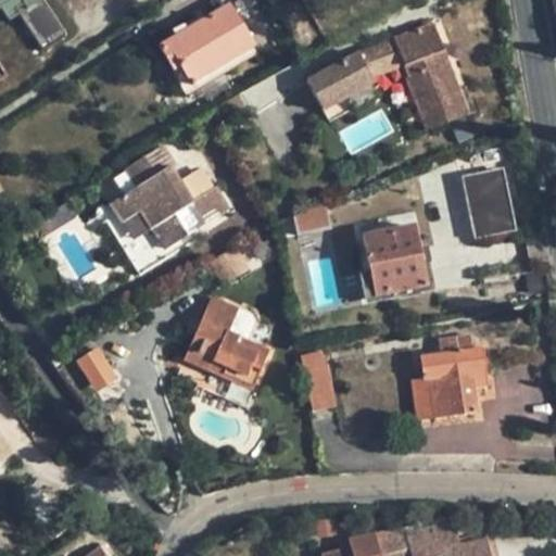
[(0,0),(0,11),(13,2),(22,14),(32,8),(41,0),(0,0)]
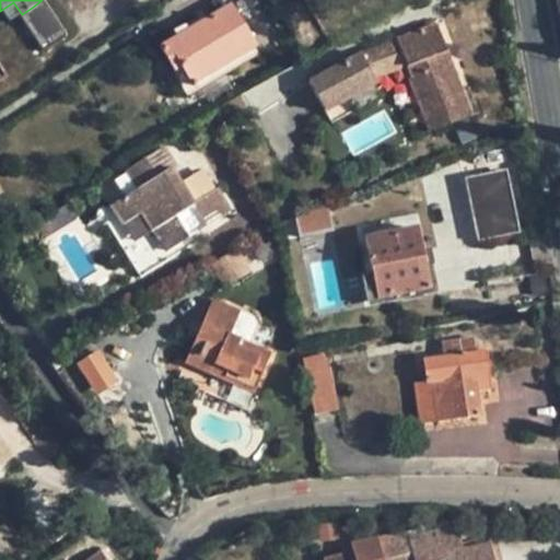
[(0,11),(0,33),(33,10),(32,8),(22,14),(13,2),(0,11)]
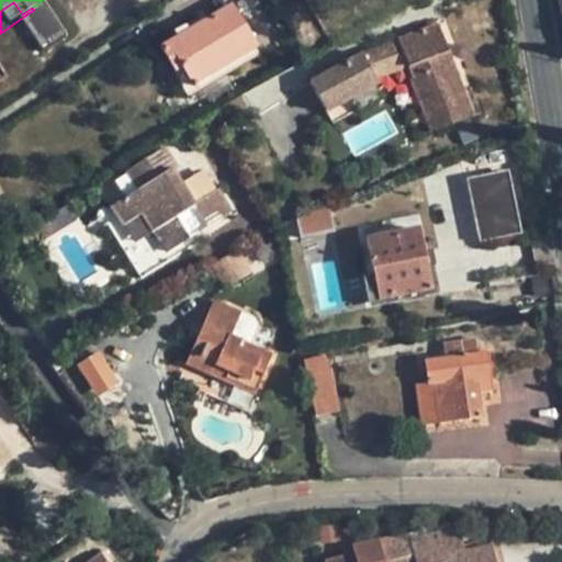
[(231,4),(159,47),(175,72),(182,67),(192,87),(257,47),(231,4)]
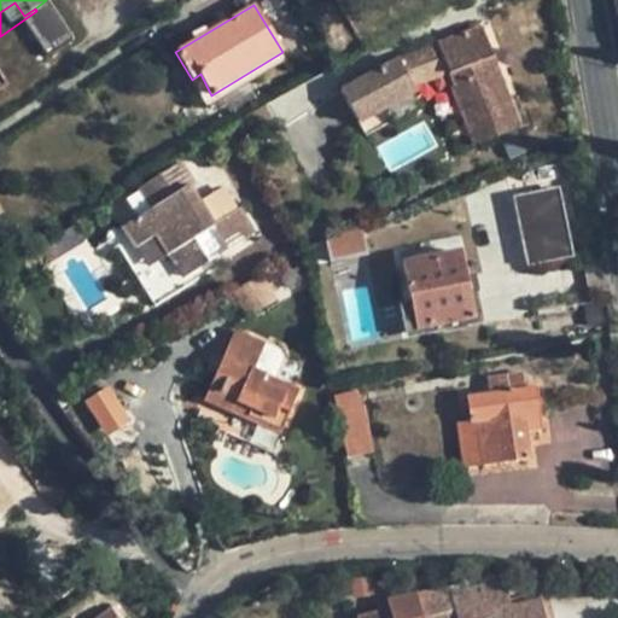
[(472,146),(519,129),(481,28),(478,21),(459,27),(462,34),(438,44),(449,74),(454,87),(450,88),(472,146)]
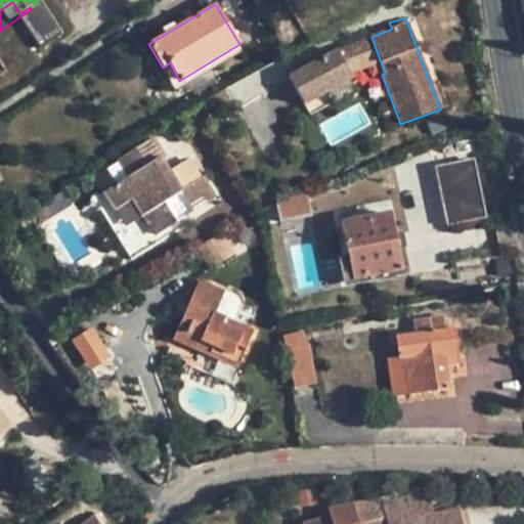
[(381,62),(372,37),(338,49),(351,74),(381,62)]
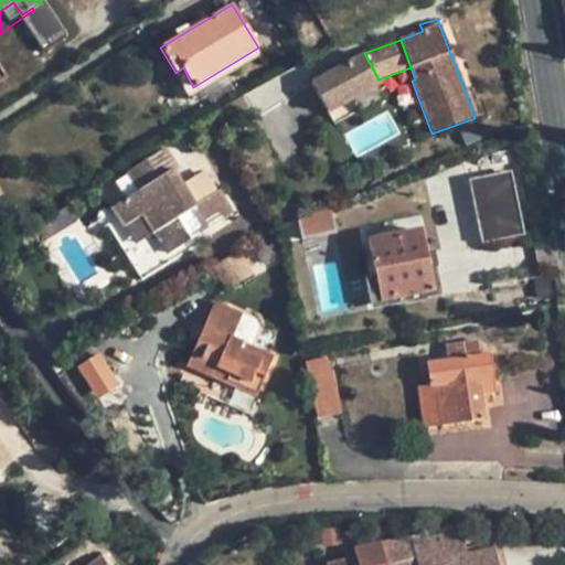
[(379,80),(364,53),(310,83),(328,115),(381,85),(379,80)]
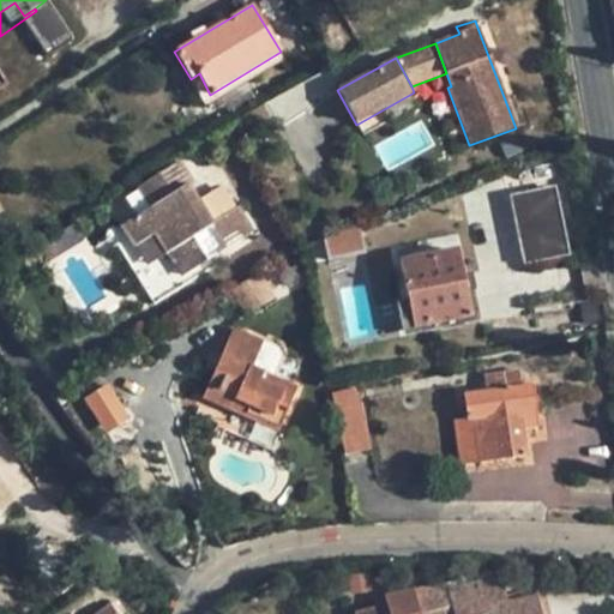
[(149,208),(120,227),(134,247),(152,235),(166,256),(187,242),(202,265),(254,232),(238,206),(235,209),(212,223),(198,200),(187,184),(193,181),(179,158),(136,186),(149,208)]
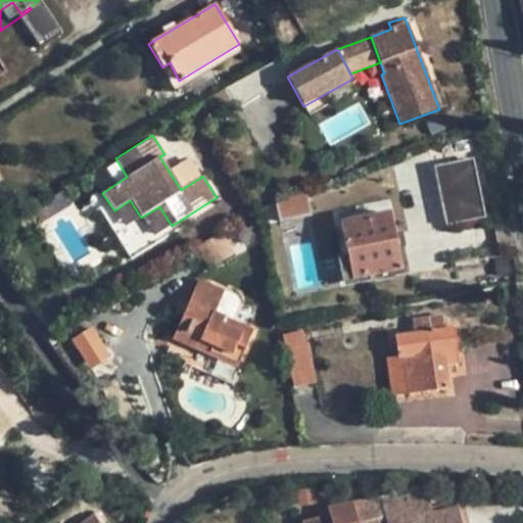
[(480,217),(472,160),(438,165),(445,221),(480,217)]
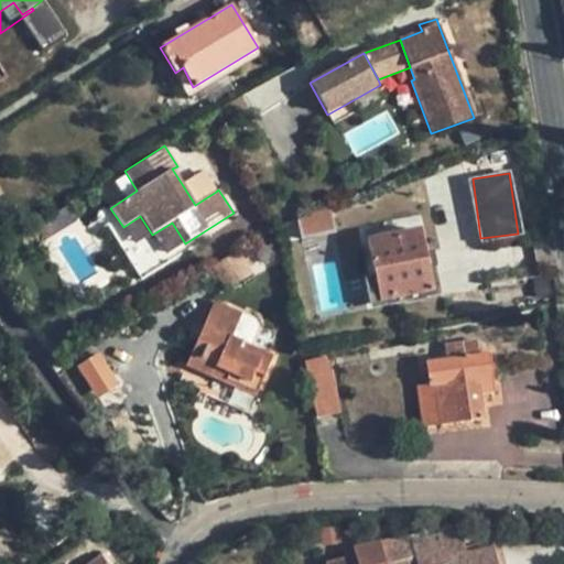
[(335,213),(323,216),(325,224),(337,219),(335,213)]
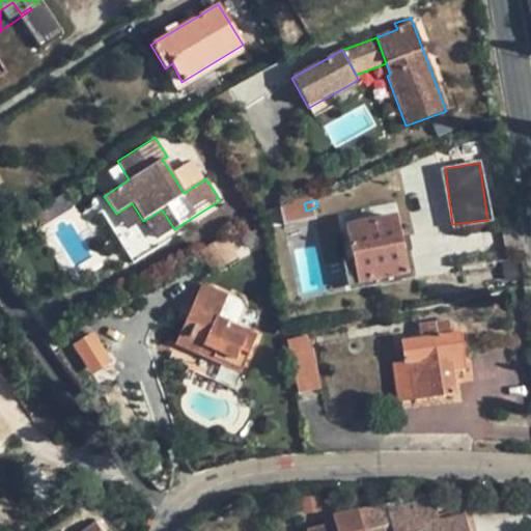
[(306,211),(304,203),(284,211),(289,225),(309,219),(306,211)]
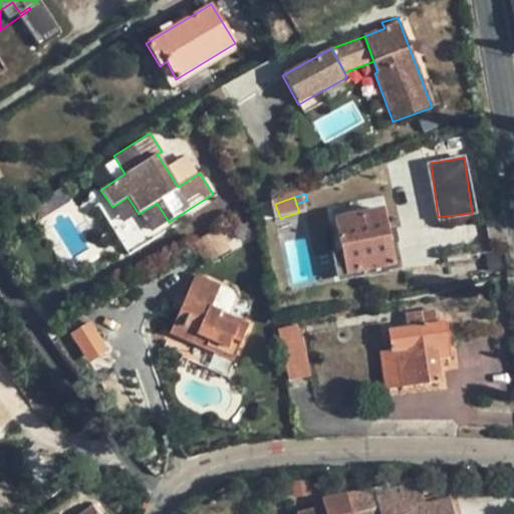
[(389,263),(382,231),(377,210),(333,218),(340,250),(344,271),(389,263)]
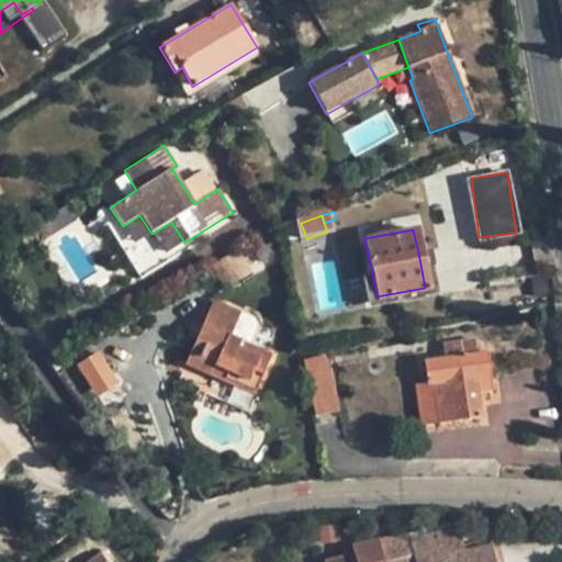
[(226,290),(253,273),(238,249),(212,266),(226,290)]
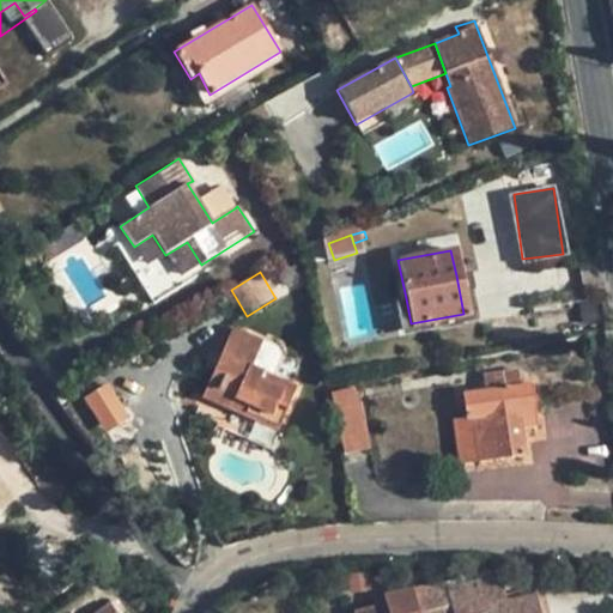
[(472,273),(456,275),(463,314),(466,325),(479,321),(472,291),(474,291),(472,273)]
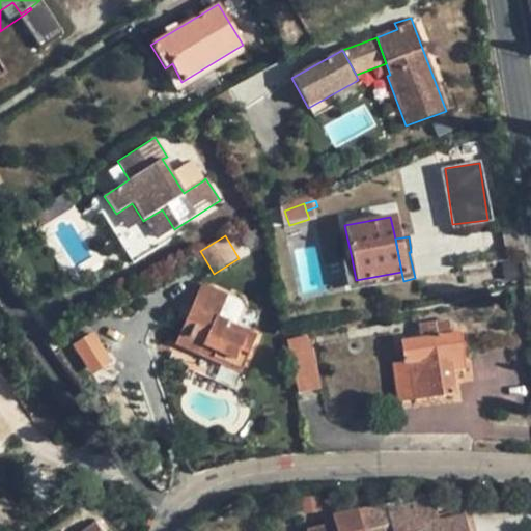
[(358,290),(356,280),(352,258),(342,259),(348,292),(358,290)]
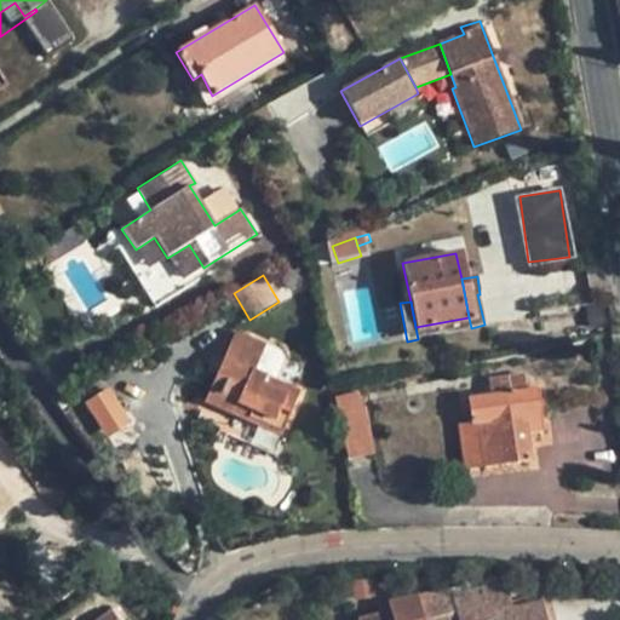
[(471,328),(469,317),(415,327),(418,339),(471,328)]
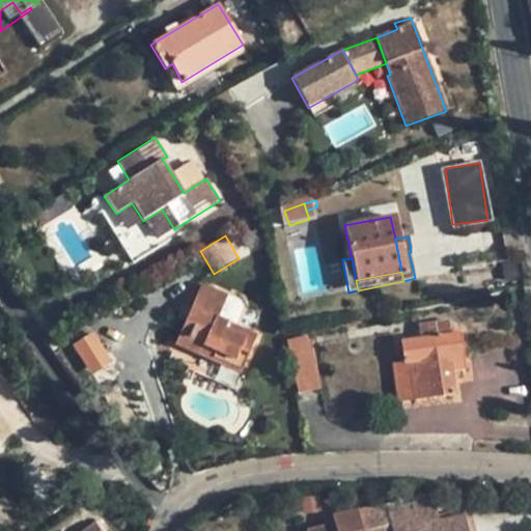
[(201,283),(174,344),(216,362),(241,373),(258,333),(219,316),(228,296),(201,283)]
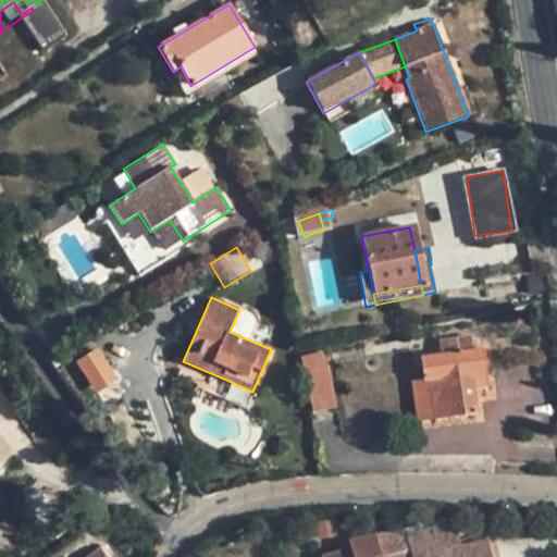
[(486,378),(482,349),(473,350),(471,335),(438,339),(441,355),(421,358),(424,379),(424,382),(430,382),(435,420),(477,415),(473,391),(471,380),(486,378)]
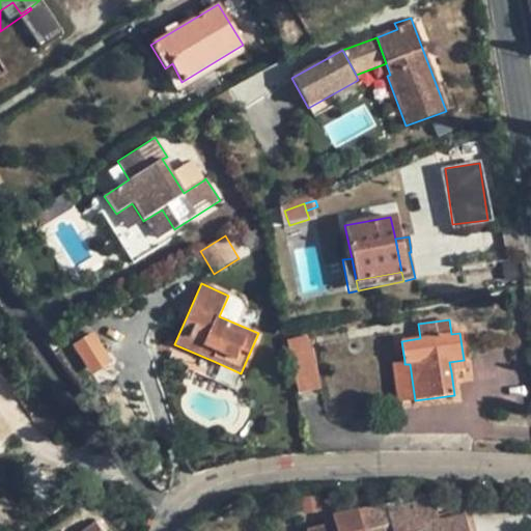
[(73,342),(93,380),(116,367),(95,330),(73,342)]
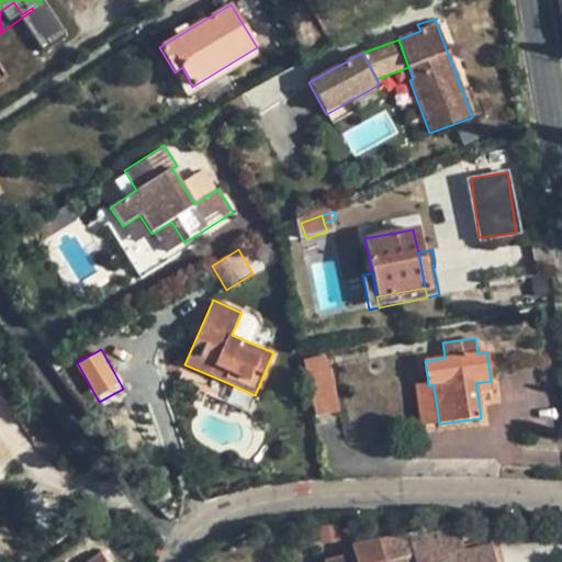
[(325,356),(304,360),(316,416),(339,411),(332,371),(328,371),(325,356)]
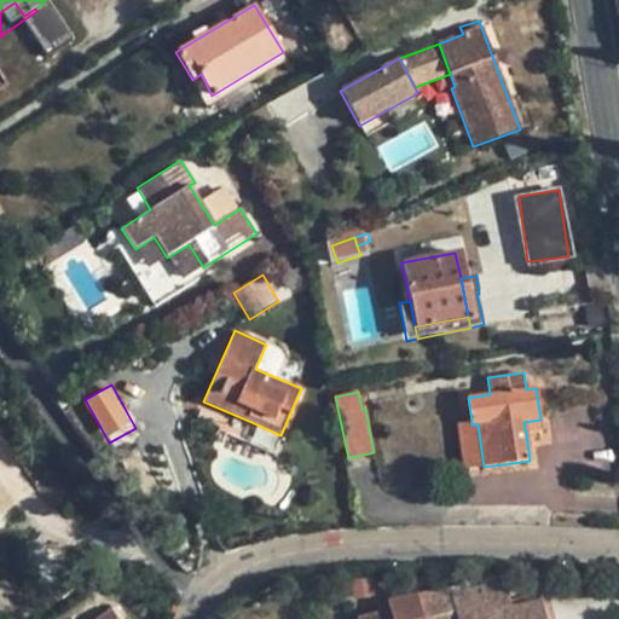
[(542,432),(541,420),(524,422),(526,434),(542,432)]
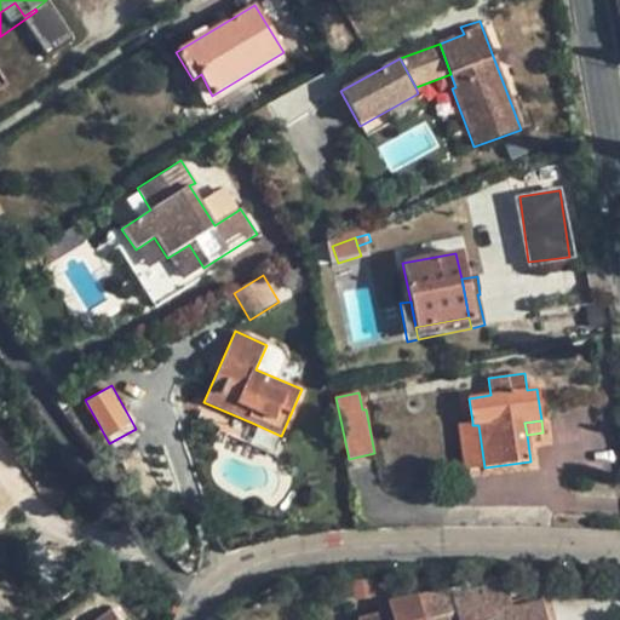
[(464,470),(484,468),(478,425),(472,425),(472,422),(458,424),(464,470)]
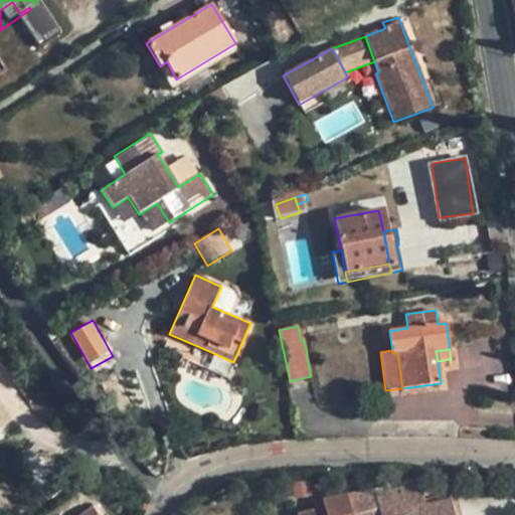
[(227,375),(233,362),(209,351),(204,364),(227,375)]
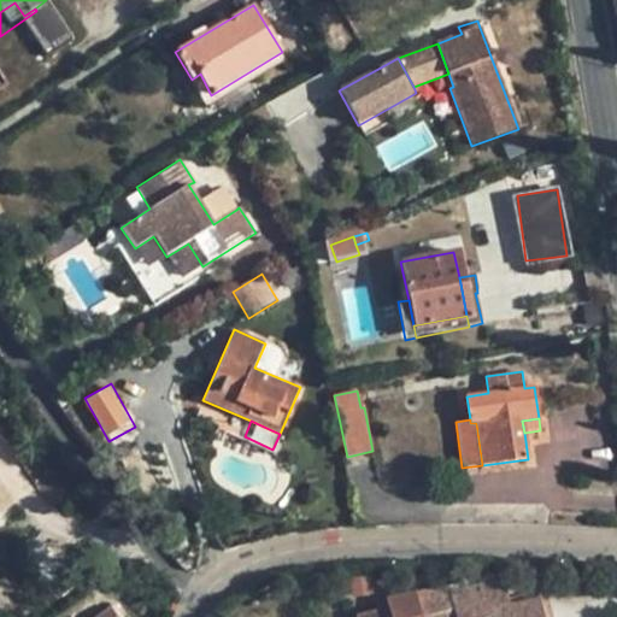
[(0,511),(12,503),(0,487),(0,511)]
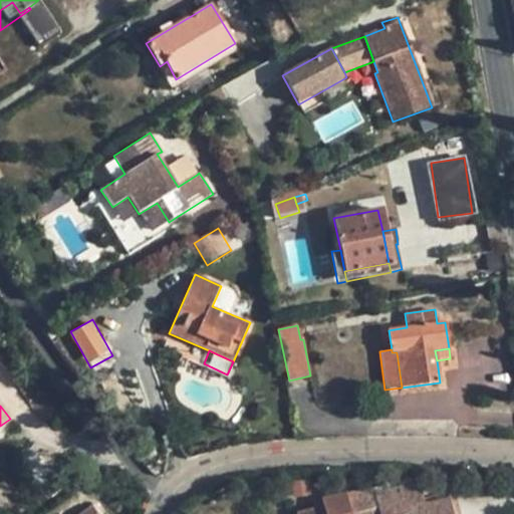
[(419,483),(374,493),(375,496),(379,513),(401,513),(410,512),(410,513),(452,513),(449,498),(424,505),(419,483)]
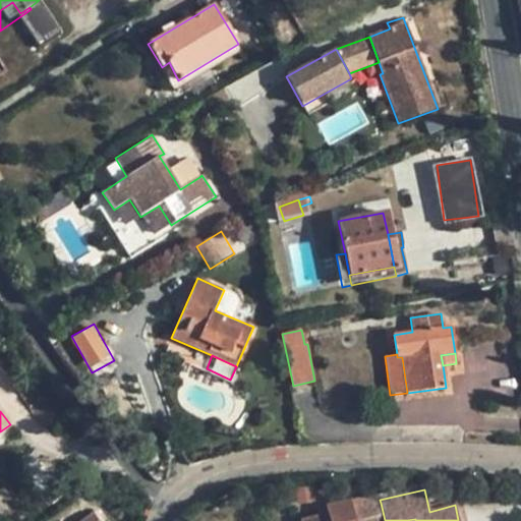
[(330,512),(302,518),(302,520),(356,520),(354,509),(351,499),(328,504),(330,512)]
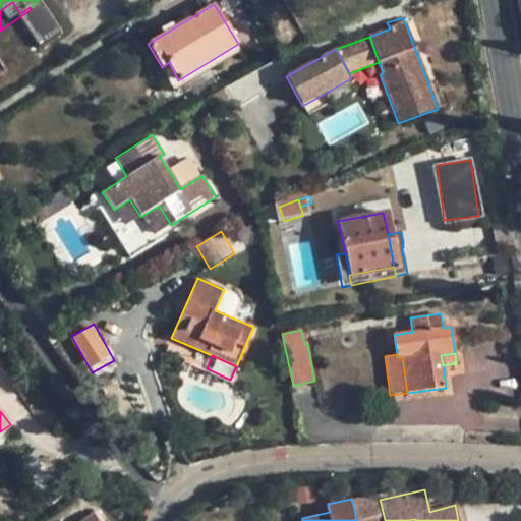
[(385,520),(381,503),(354,509),(356,520),(385,520)]
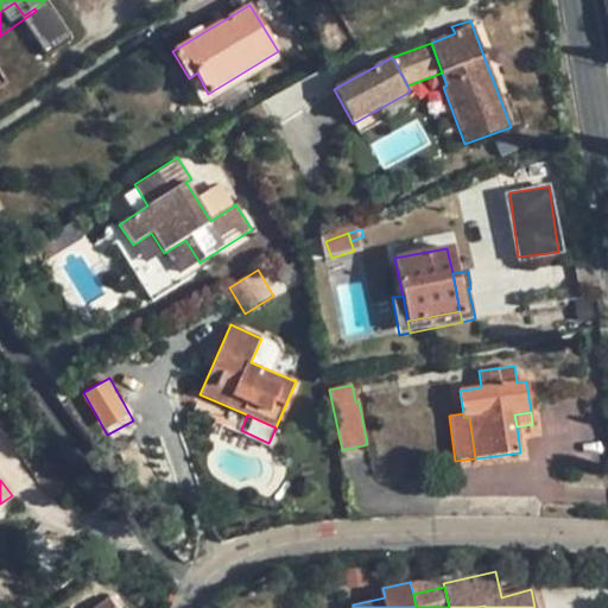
[(542,607),(538,588),(531,589),(534,607),(542,607)]
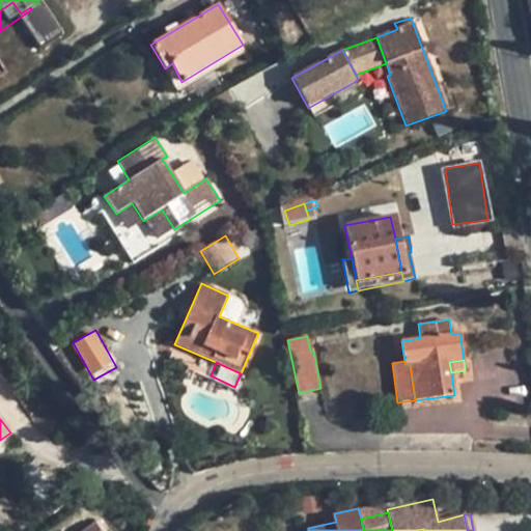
[(98,530),(90,520),(75,530),(98,530)]
